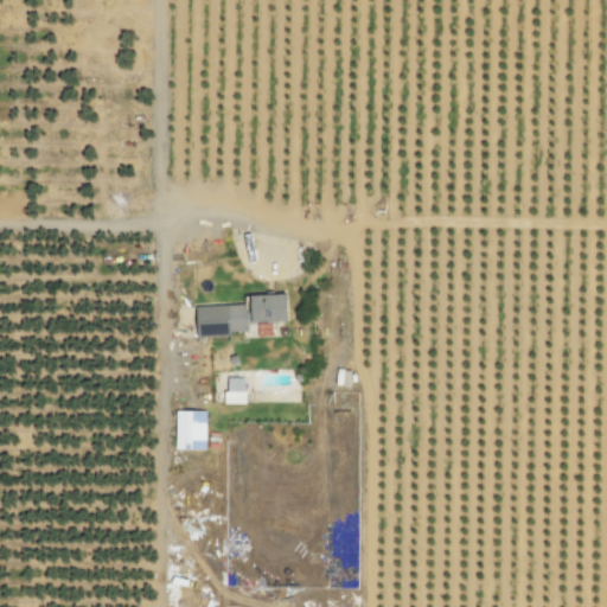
[(250,324),(289,323),(288,296),(250,296),(250,324)]
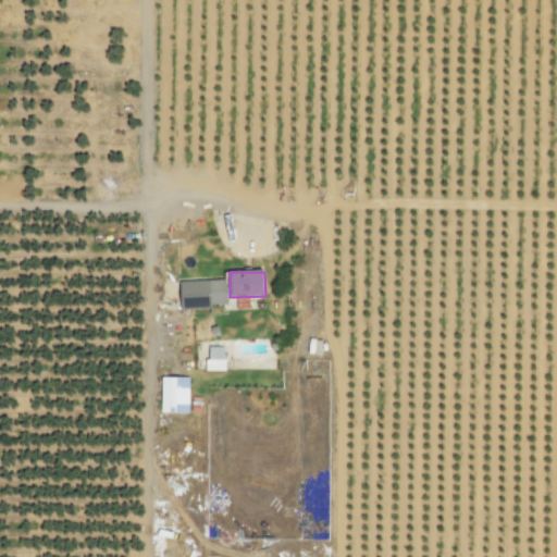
[(181,281),(181,309),(226,308),(226,280),(181,281)]
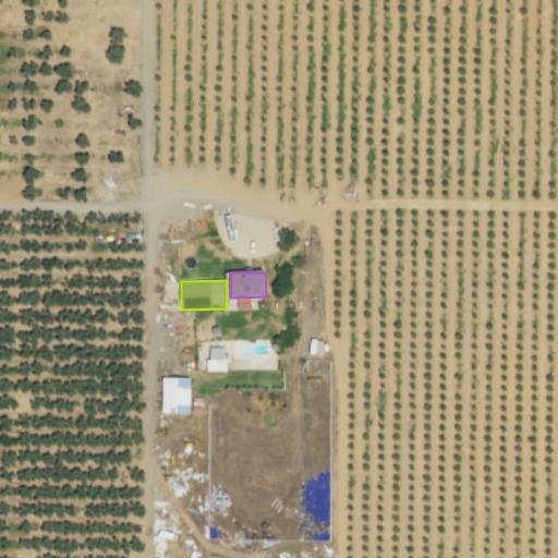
[(306,354),(319,356),(322,341),(308,340),(306,354)]
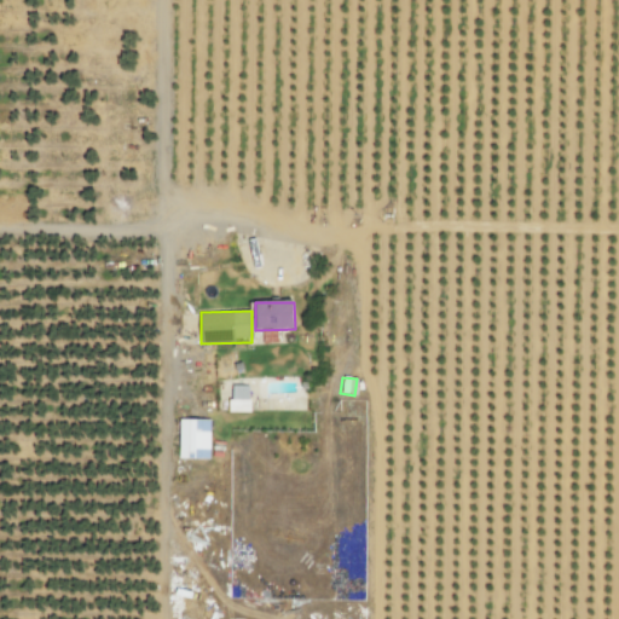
[(249,386),(230,386),(230,412),(249,412),(249,386)]
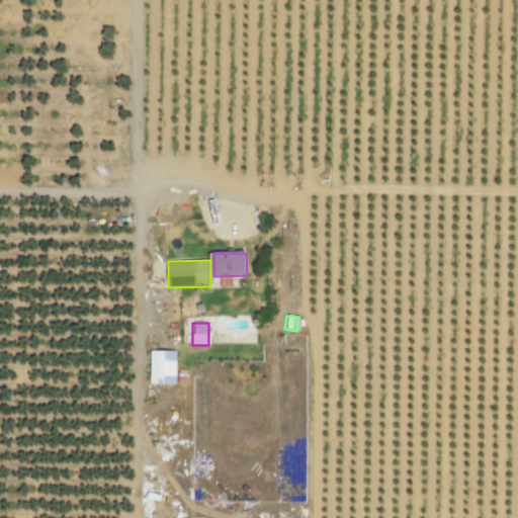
[(174,385),(175,351),(150,351),(149,384),(174,385)]
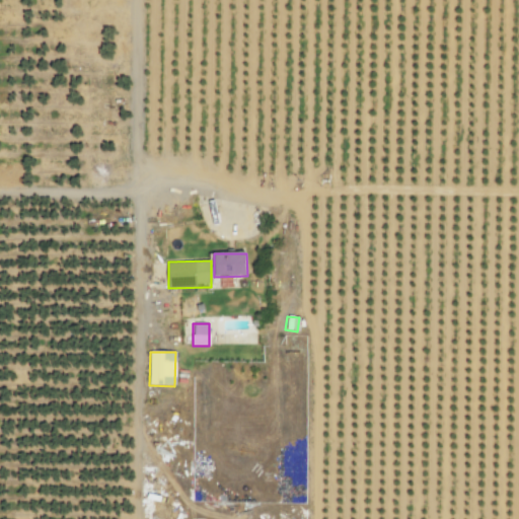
All buildings are outlined.
